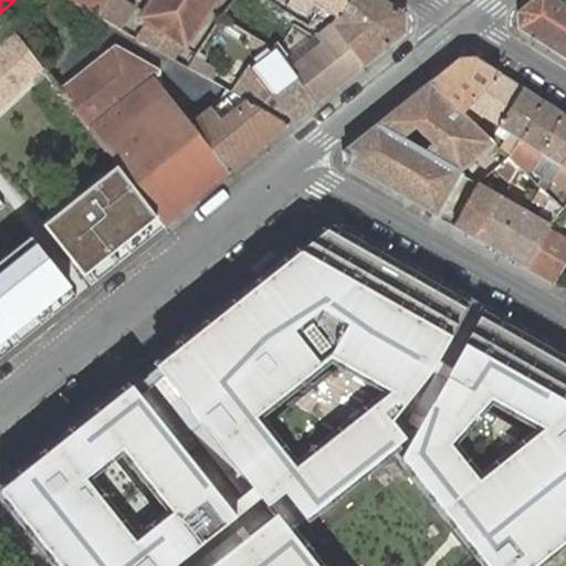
[(67,0),(71,2),(97,17),(107,0),(67,0)]
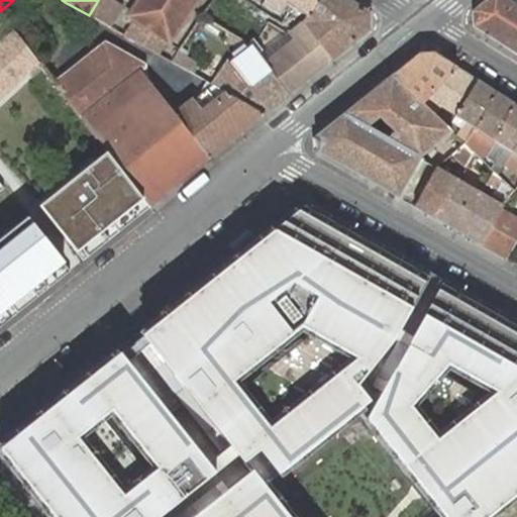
[(111,27),(119,15),(124,8),(110,0),(98,0),(89,15),(111,27)]
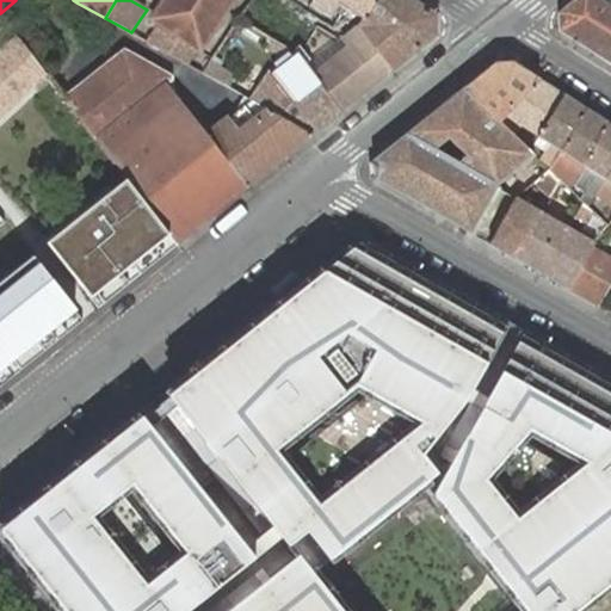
[(149,43),(185,63),(199,41),(204,44),(233,0),(165,0),(149,24),(159,30),(149,43)]
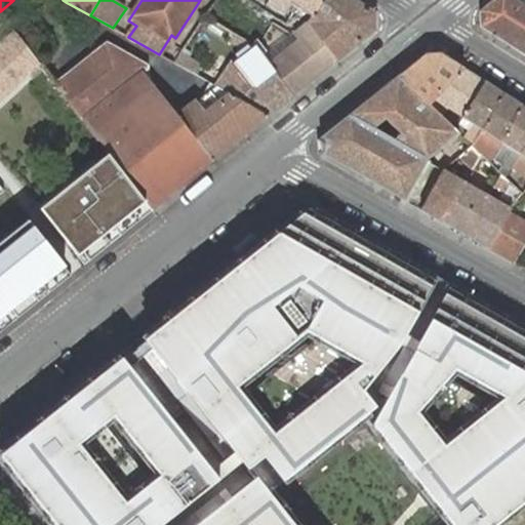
[(311,16),(321,0),(268,0),(267,4),(284,15),(291,4),(296,7),(311,16)]
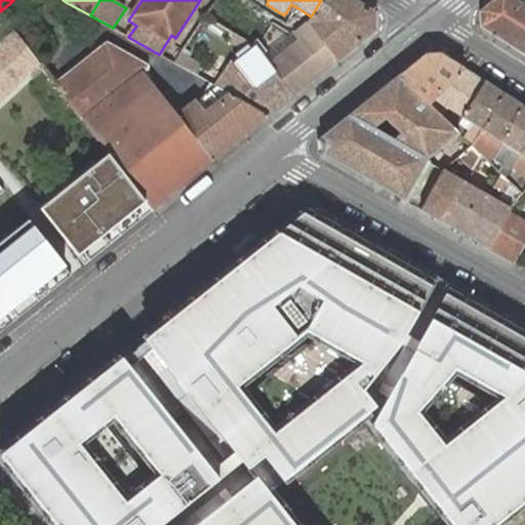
[(307,24),(336,61),(375,31),(374,13),(353,0),(321,0),(311,16),(307,24)]
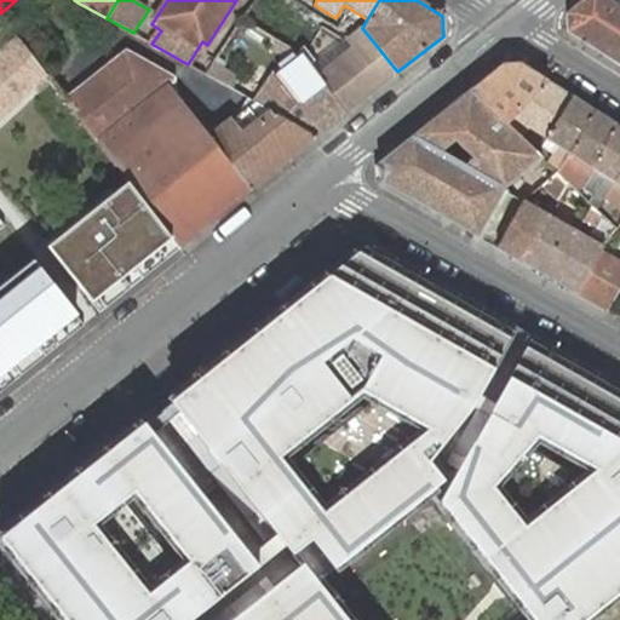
[(619,0),(583,0),(567,13),(568,30),(598,50),(619,63),(619,0)]
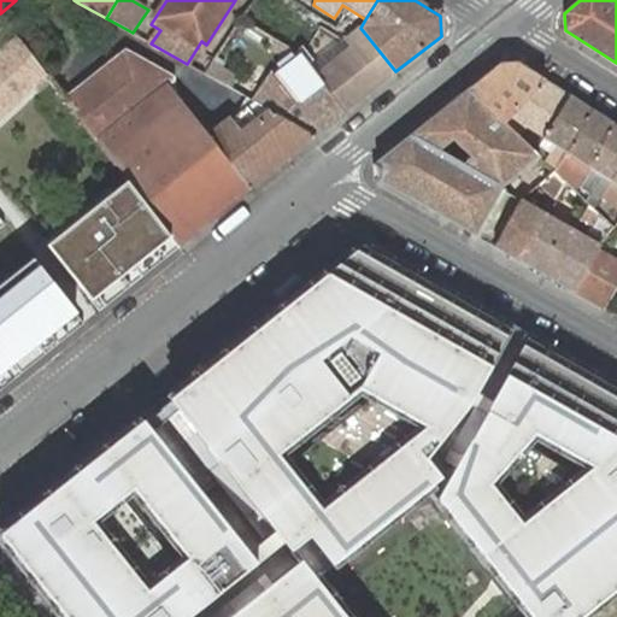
[(133,33),(137,36),(147,21),(142,18),(133,33)]
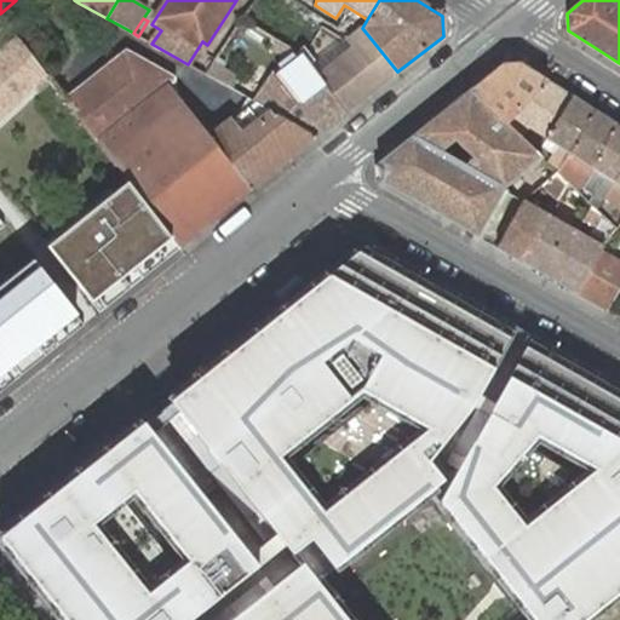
[(161,30),(151,24),(142,39),(151,44),(161,30)]
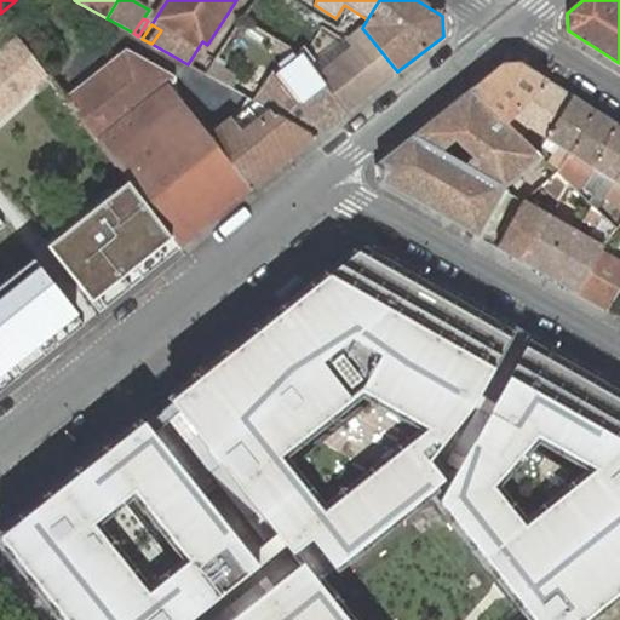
[(346,113),(397,72),(362,28),(346,39),(352,46),(316,75),(346,113)]
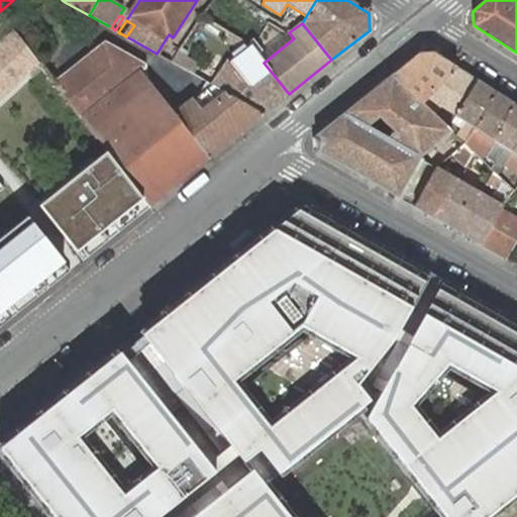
[(259,56),(264,63),(294,38),(289,32),(264,52),(259,56)]
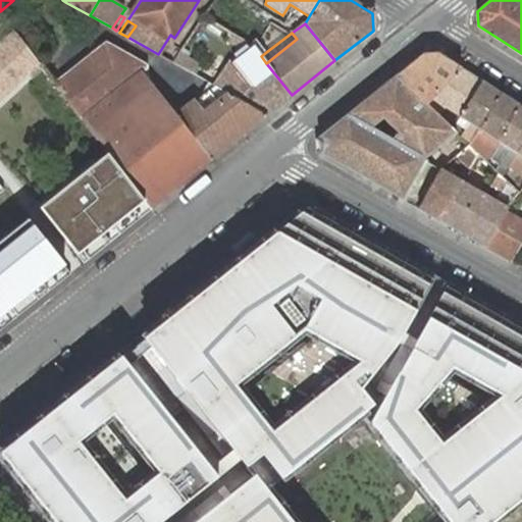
[(0,104),(42,66),(14,36),(0,48),(0,104)]
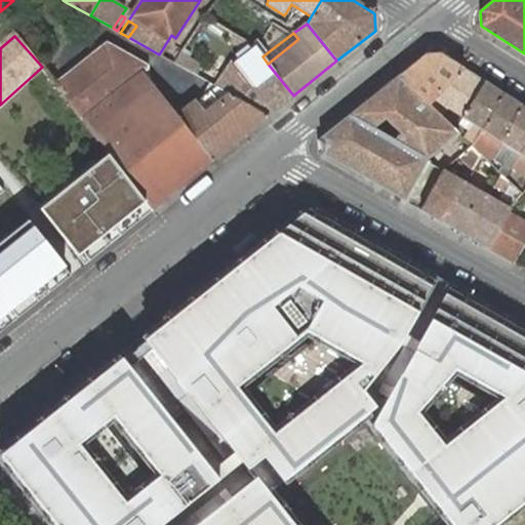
[(154,209),(268,117),(216,88),(215,87),(177,117),(144,73),(148,69),(147,67),(106,42),(54,83),(58,89),(109,154),(154,209)]
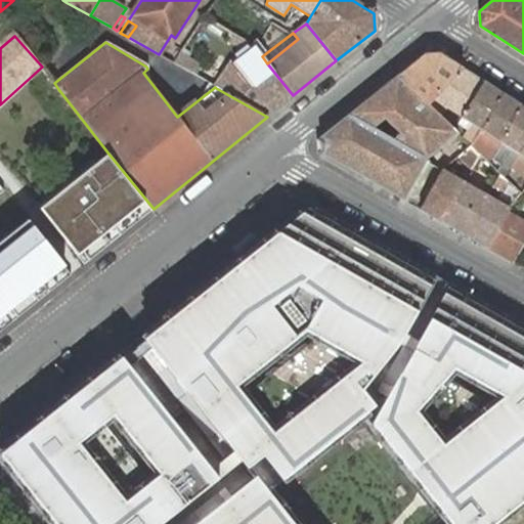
[(262,56),(267,52),(261,44),(256,48),(262,56)]
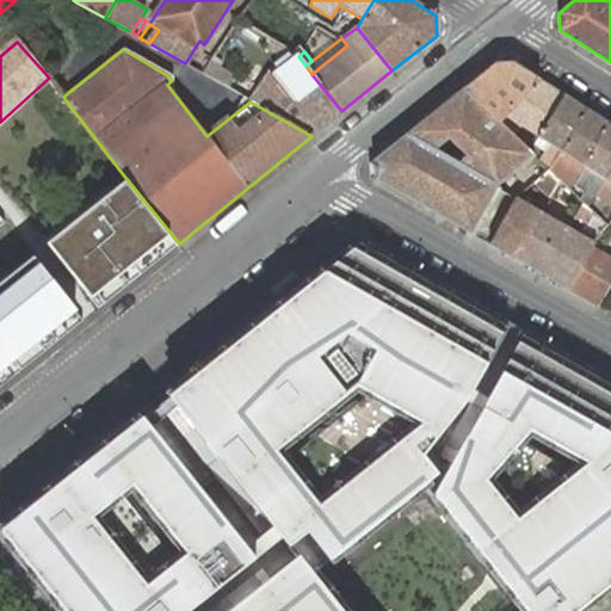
[(312,136),(341,111),(312,74),(306,66),(298,56),(296,55),(271,74),(252,103),(312,136)]
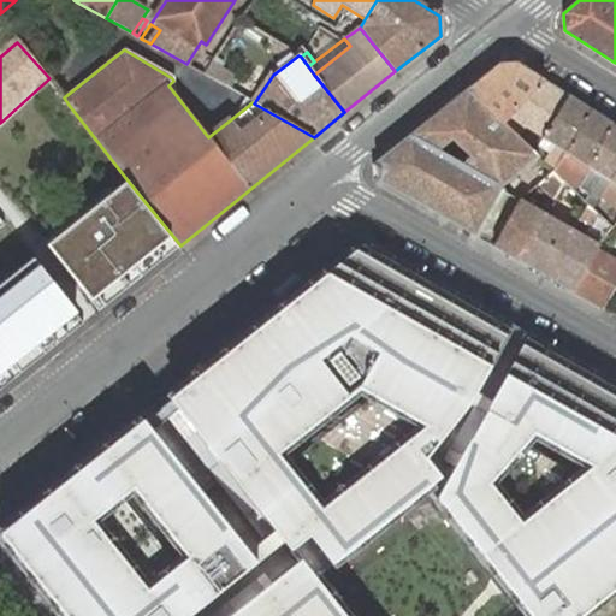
[(502,123),(543,81),(516,64),(499,65),(468,90),(502,123)]
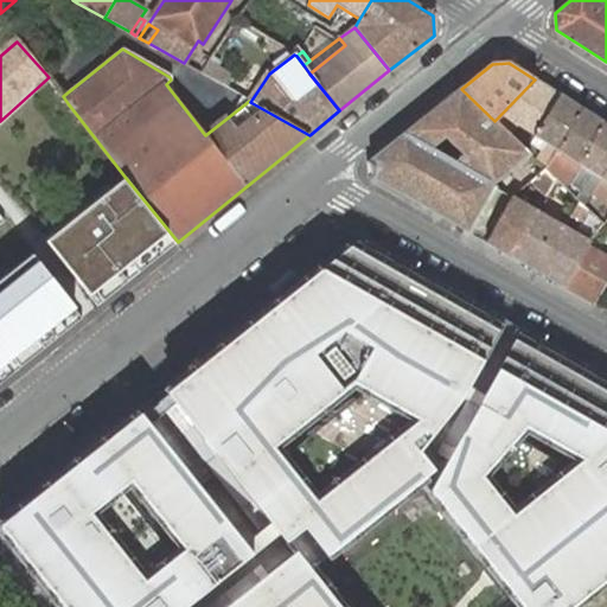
[(535,136),(560,95),(535,80),(494,121),(511,136),(511,135),(517,126),(535,136)]
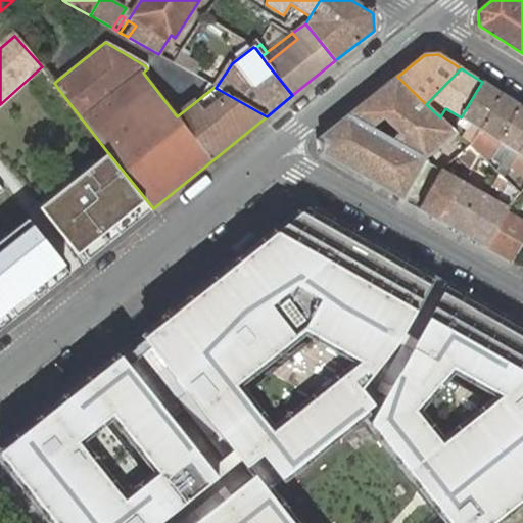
[(398,144),(424,158),(457,132),(453,129),(440,117),(426,104),(397,77),(347,116),(398,144)]
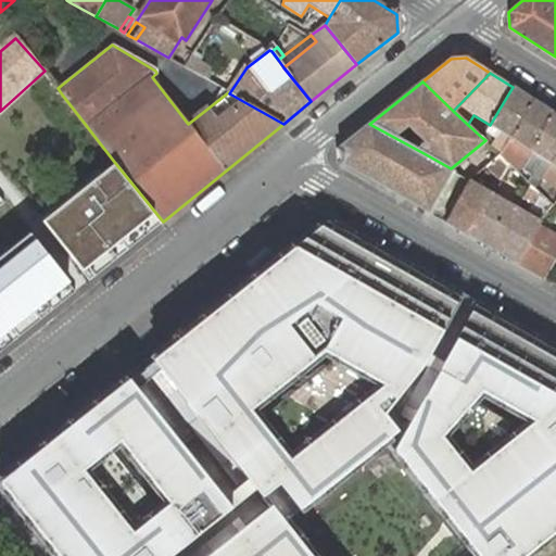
[(509,137),(533,100),(513,87),(490,125),(504,134),(500,140),(505,143),(509,137)]
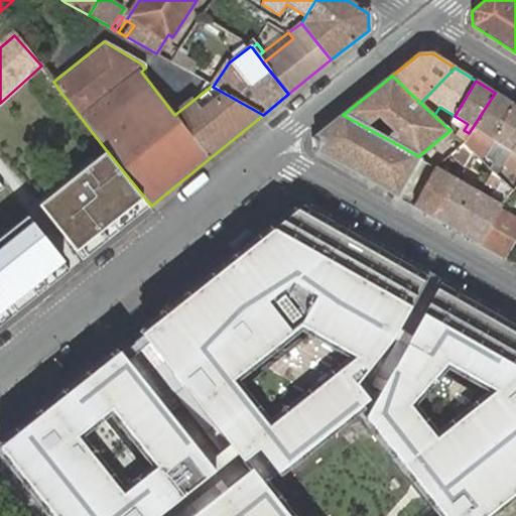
[(492,139),(513,105),(495,93),(473,127),(469,133),(463,142),(465,144),(474,152),(475,153),(480,158),(488,145),(492,139)]
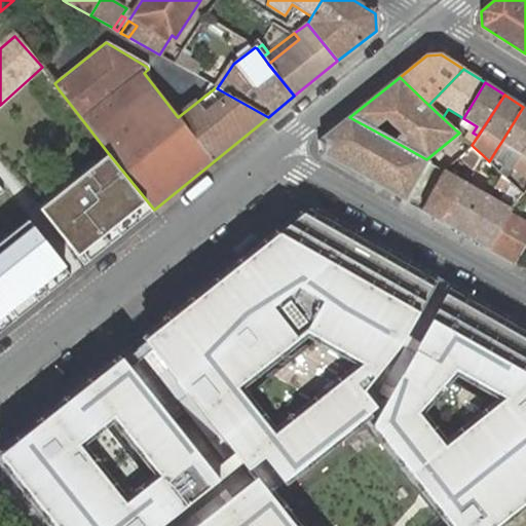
[(501,174),(505,177),(515,162),(525,144),(525,108),(523,107),(501,142),(497,148),(489,161),(501,174)]
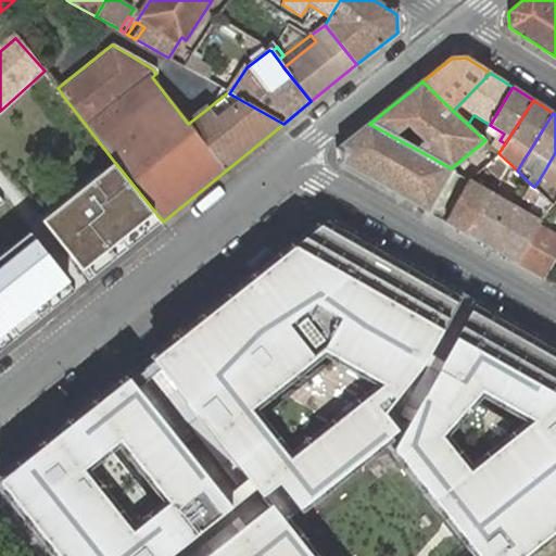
[(485,131),(490,125),(474,115),(468,124),(484,134),(485,131)]
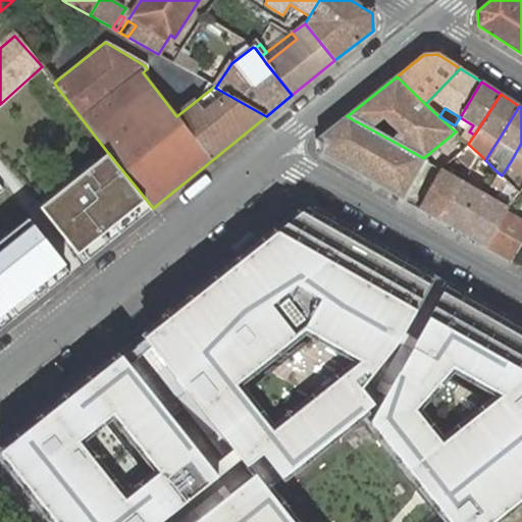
[(319,152),(374,184),(398,144),(347,116),(318,139),(319,152)]
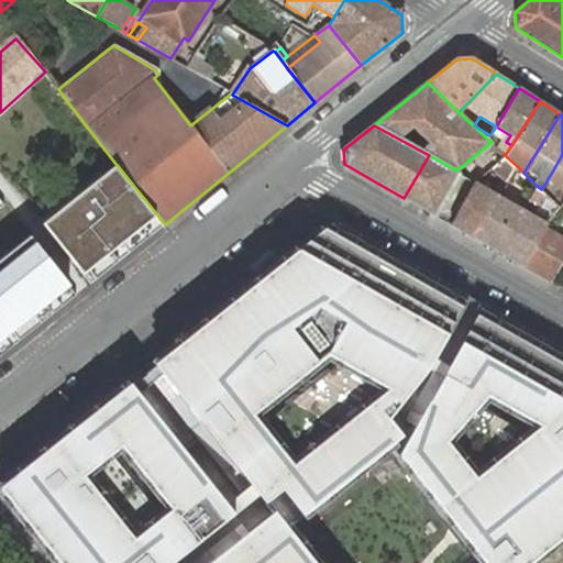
[(492,133),(506,142),(510,135),(496,127),(492,133)]
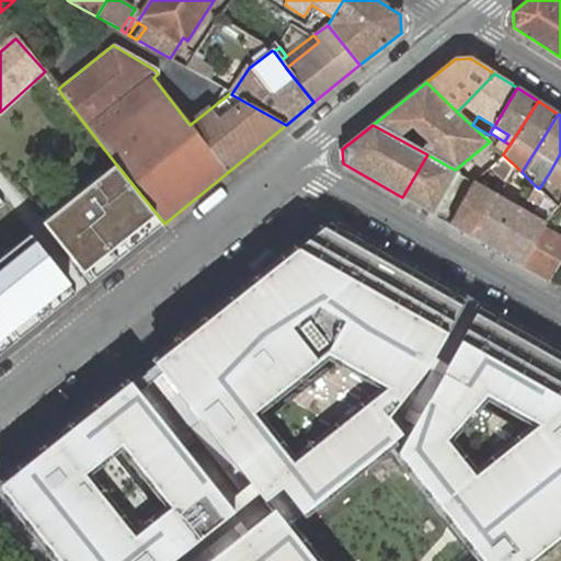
[(560,153),(549,173),(556,178),(560,169),(560,153)]
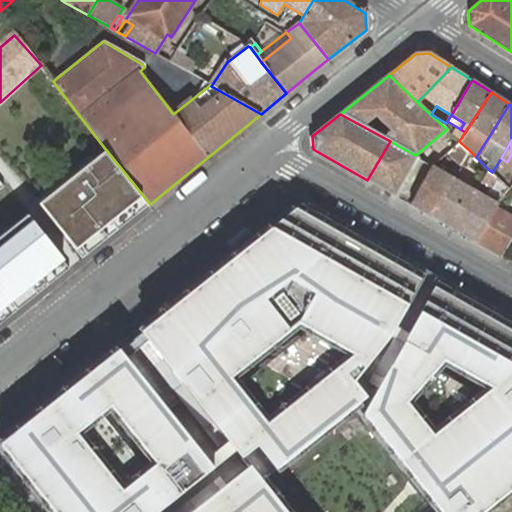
[(367,180),(393,194),(400,181),(415,155),(390,141),(367,180)]
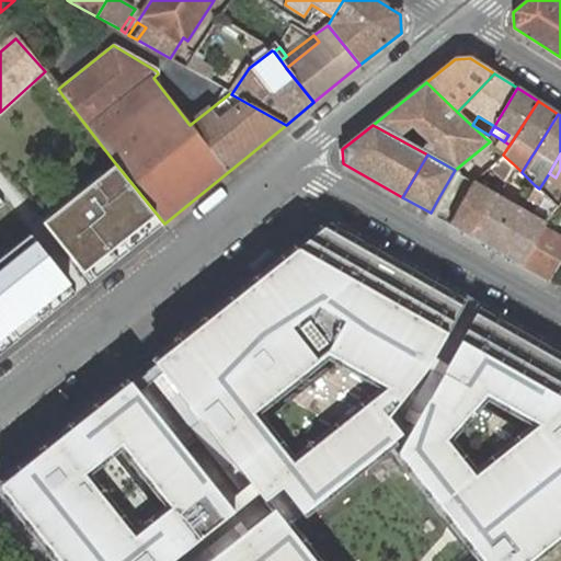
[(508,172),(515,165),(505,157),(499,163),(508,172)]
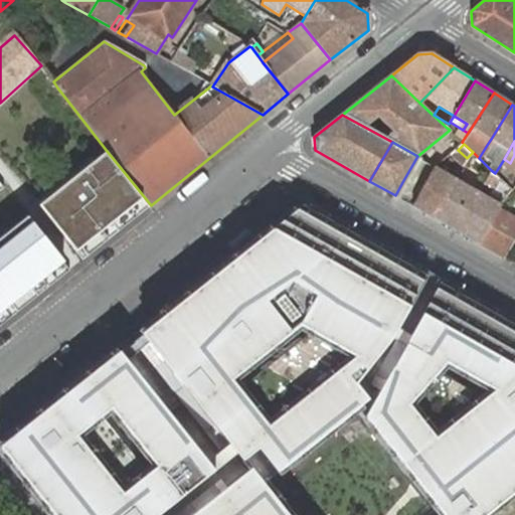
[(40,204),(83,259),(151,205),(107,151),(40,204)]
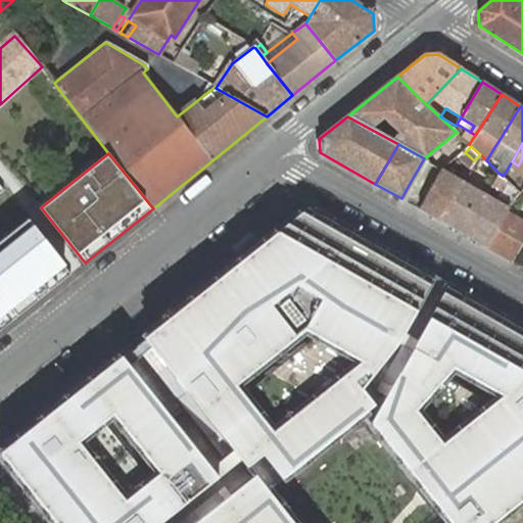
[(475,165),(494,181),(498,173),(486,160),(481,155),(475,165)]
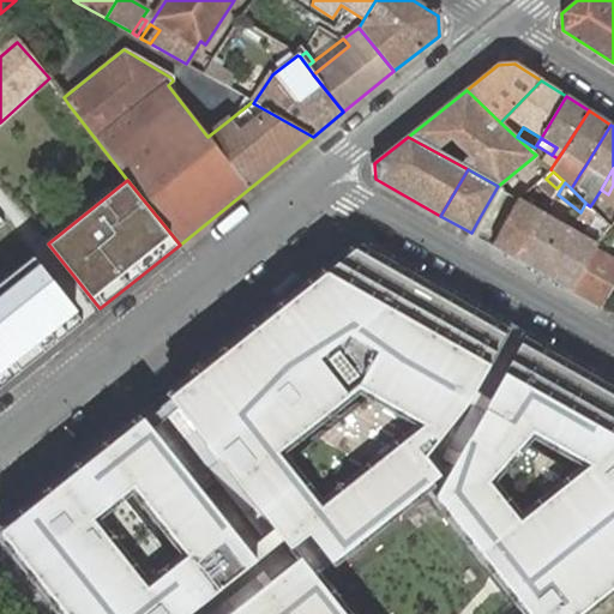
[(491,244),(519,260),(546,214),(551,206),(545,203),(540,210),(518,198),(491,244)]
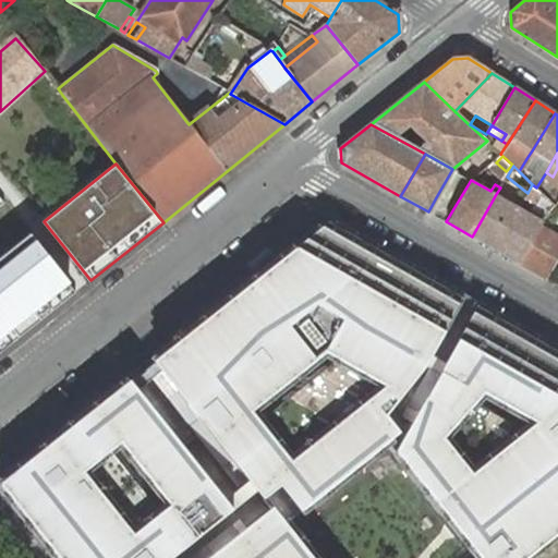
[(534,203),(541,192),(536,187),(532,184),(528,193),(525,198),(534,203)]
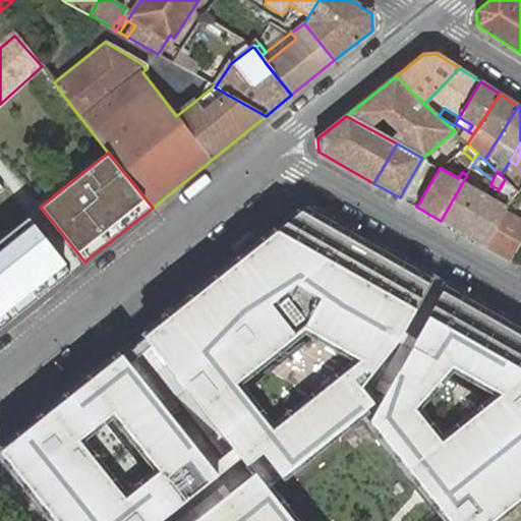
[(467,175),(463,181),(480,191),(484,184),(467,175)]
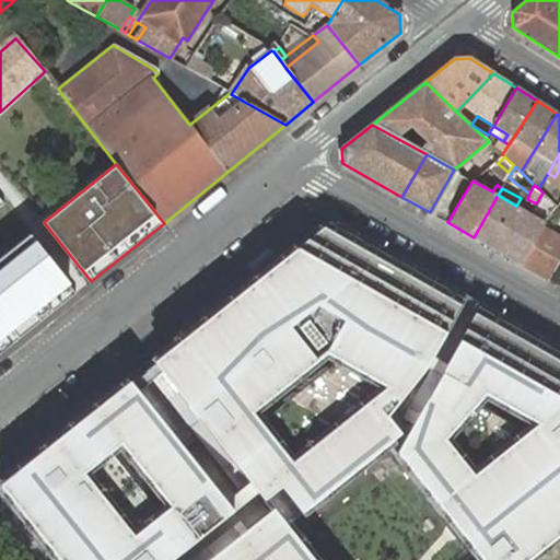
[(474,237),(498,251),(522,208),(526,201),(521,198),(516,206),(498,195),(474,237)]
